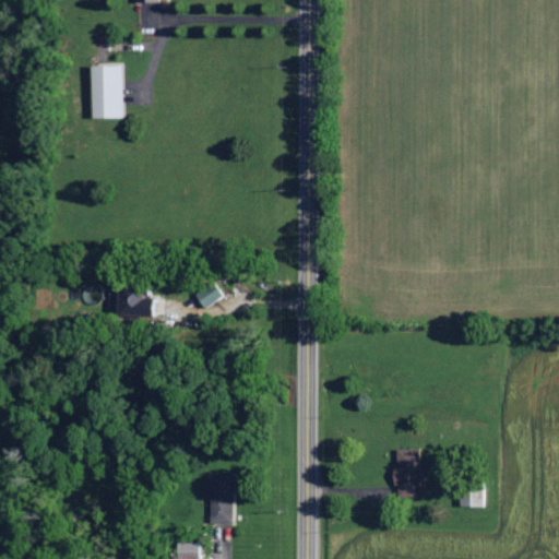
[(93,117),(123,117),(121,64),(92,66),(93,117)]
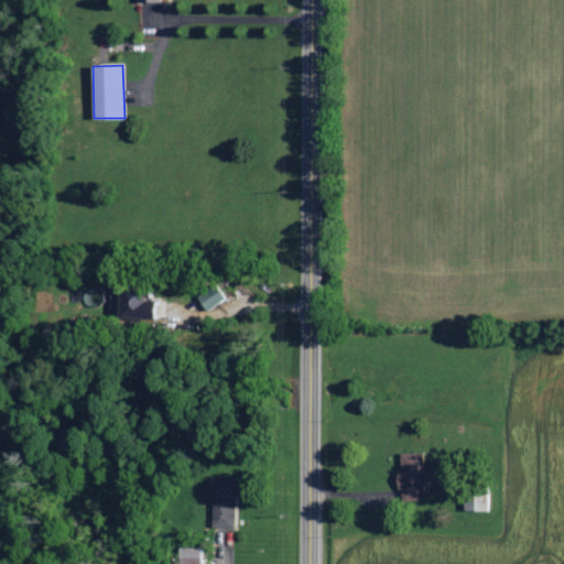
[(195,296),(207,311),(225,297),(214,283),(195,296)]
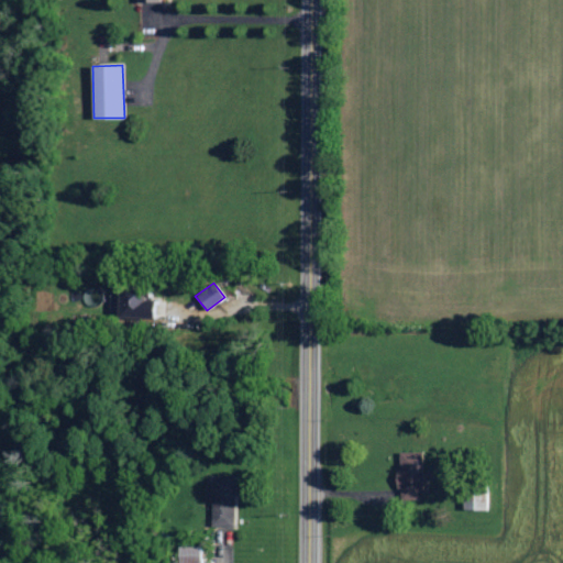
[(422,452),(398,452),(400,500),(424,499),(422,452)]
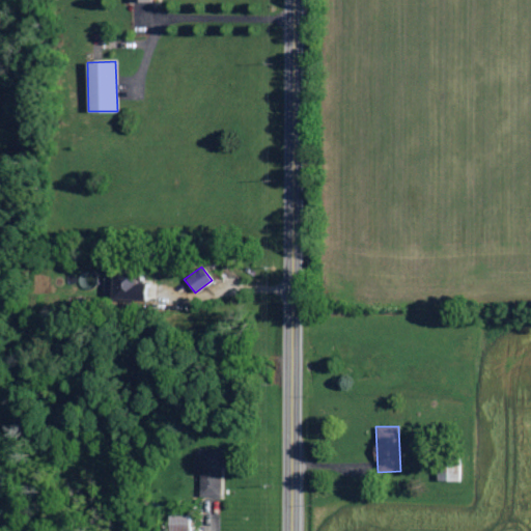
[(438,480),(458,481),(459,466),(438,466),(438,480)]
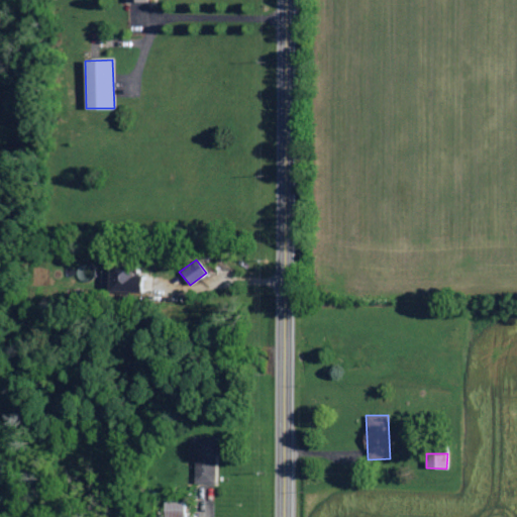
[(196,456),(195,483),(215,484),(216,456),(196,456)]
